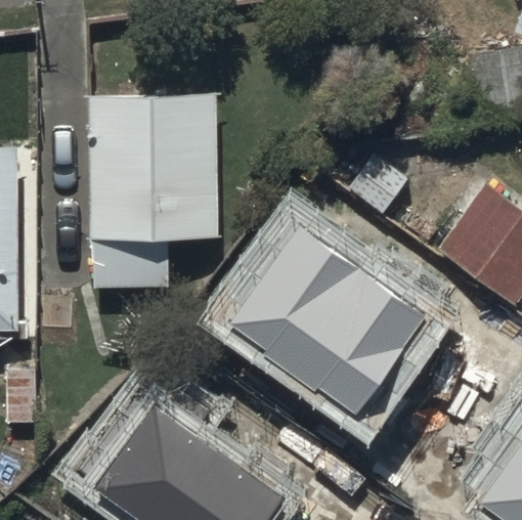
[(521,116),(521,48),(466,58),(477,124),(521,116)]
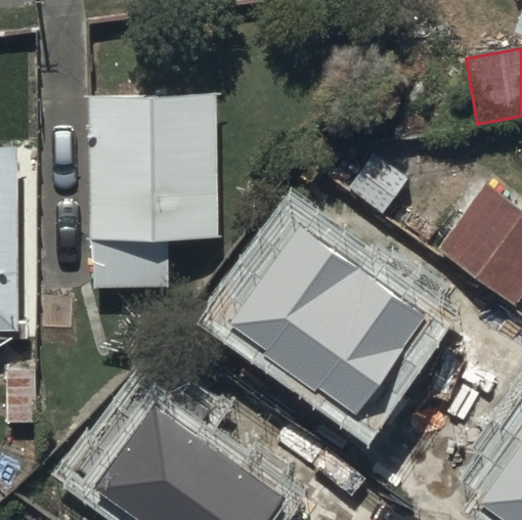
[(216,93),(90,94),(92,287),(168,287),(167,233),(218,232),(216,93)]
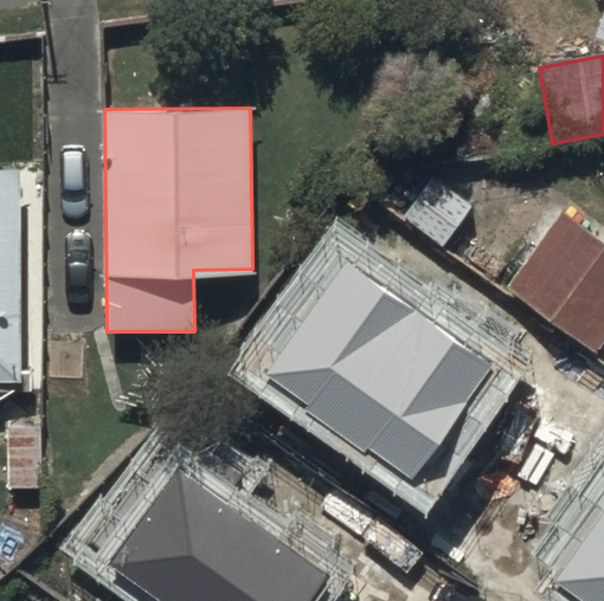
[(19,169),(0,169),(0,385),(20,385),(19,169)]
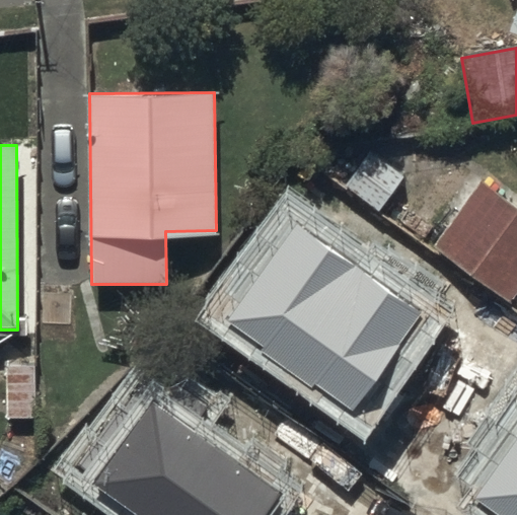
[(342,181),(384,212),(405,182),(363,152),(342,181)]
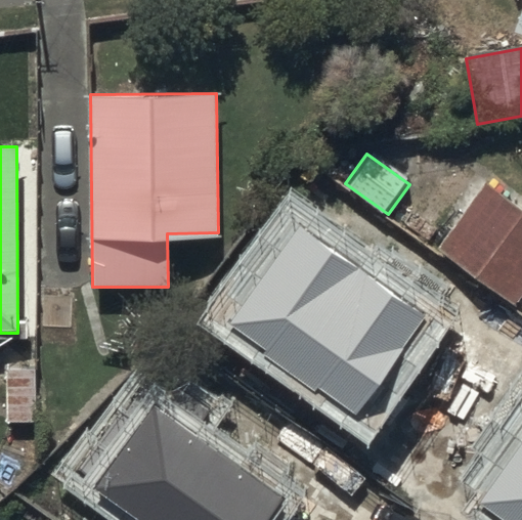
[(520,304),(521,301),(521,212),(486,186),(441,249),(520,304)]
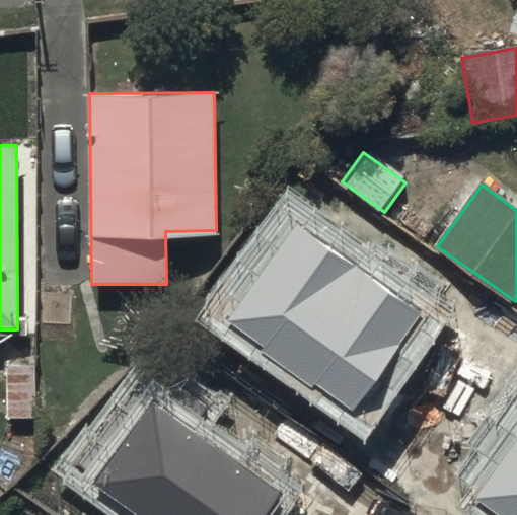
[(421,315),(294,225),(225,321),(353,412),(421,315)]
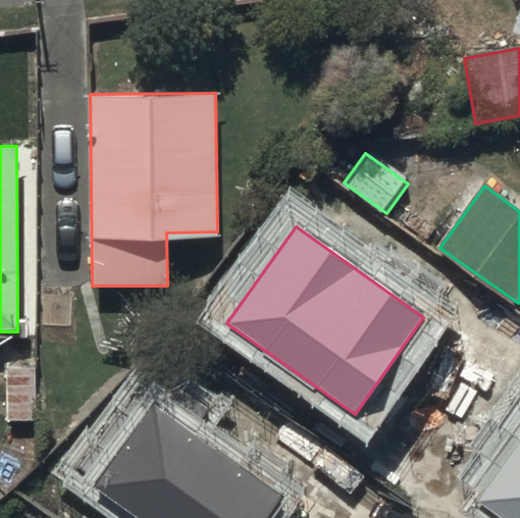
[(36,373),(0,373),(0,425),(36,425),(36,373)]
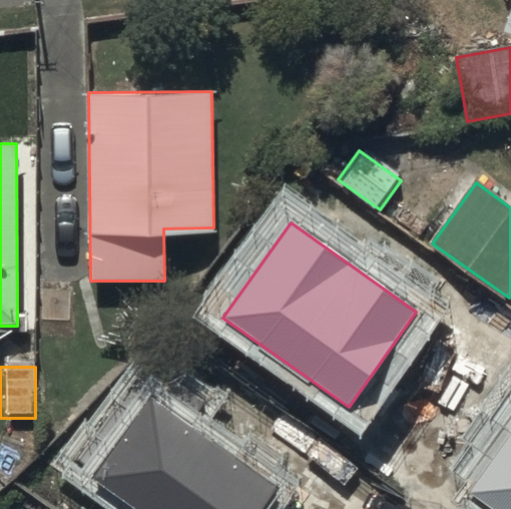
[(266,508),(283,486),(156,397),(88,492),(111,508),(266,508)]
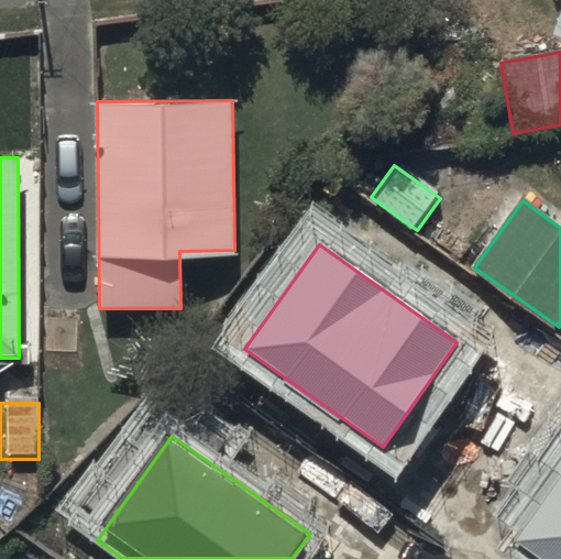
[(560,558),(560,474),(512,545),(530,558),(560,558)]
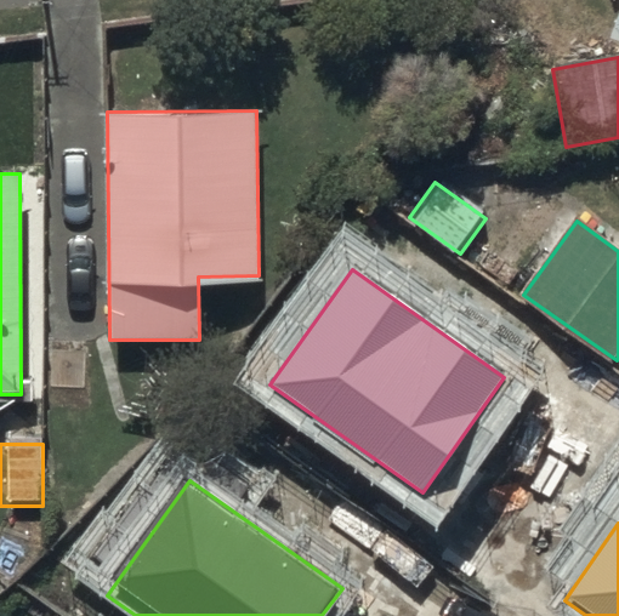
All buildings are outlined.
